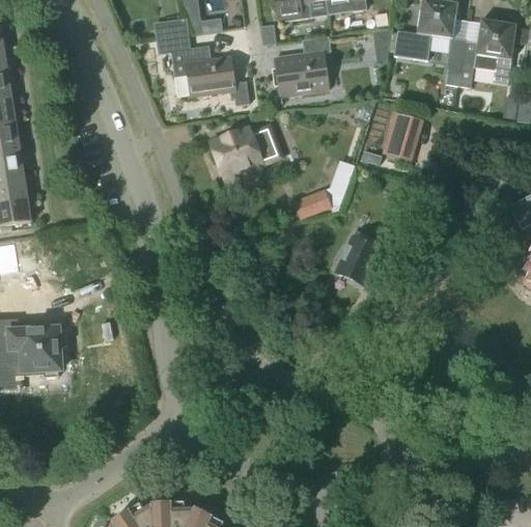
[(329,14),(327,0),(276,0),(279,20),(329,14)]
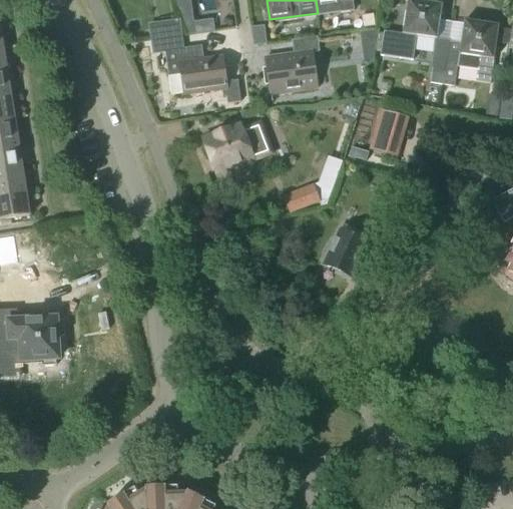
[(327,0),(329,11),(355,7),(354,0),(327,0)]
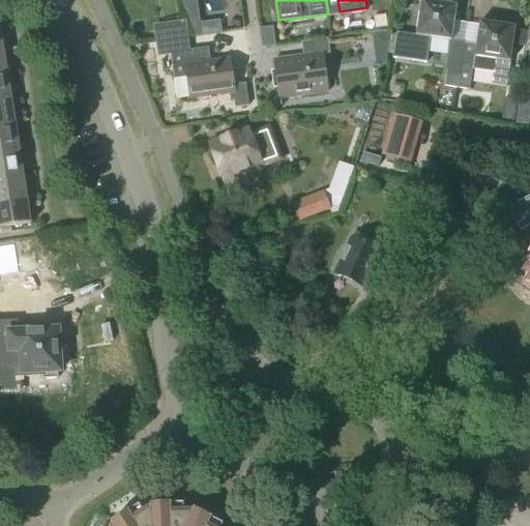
[(421,0),(416,32),(398,29),(393,54),(428,59),(431,34),(452,37),(458,2),(443,0),(421,0)]
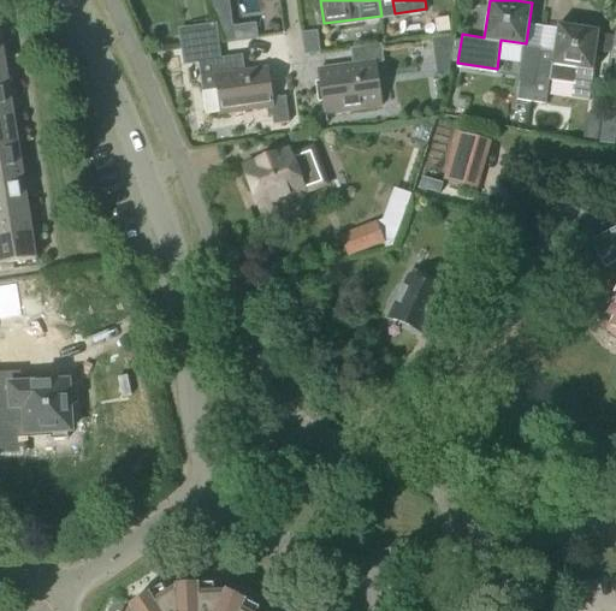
[(539,46),(531,99),(545,101),(549,78),(574,83),(573,94),(590,96),(597,47),(598,31),(599,30),(599,27),(558,21),(554,48),(539,46)]
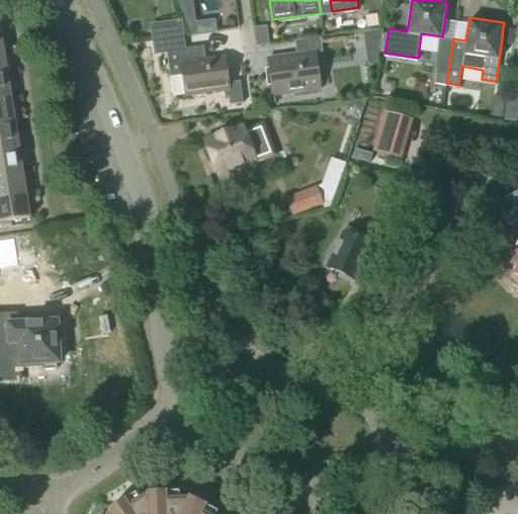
[(266,22),(254,24),(257,43),(269,40),(266,22)]
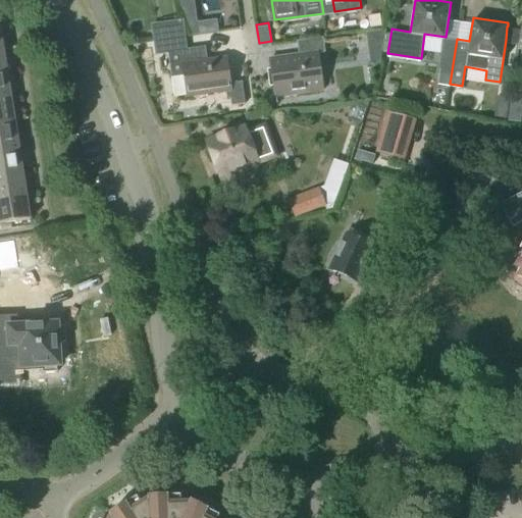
[(383,27),(370,26),(369,58),(382,58),(383,27)]
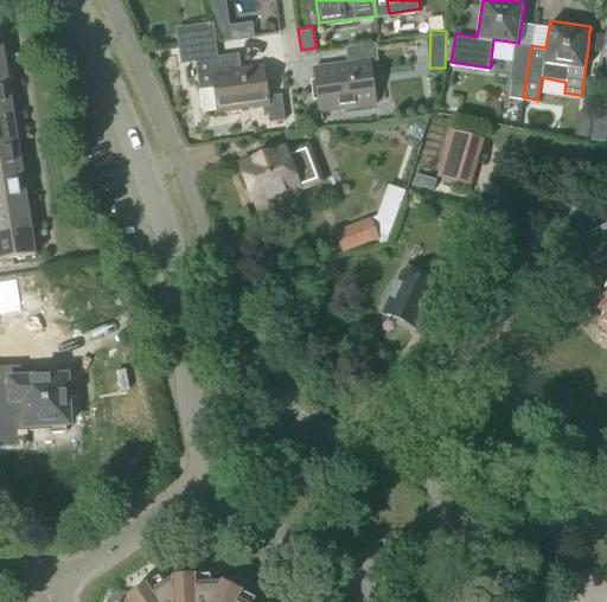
[(605,32),(590,30),(589,31),(588,46),(602,49),(605,32)]
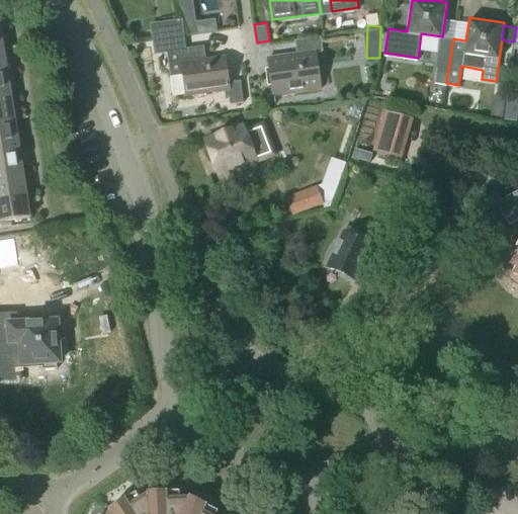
[(153,30),(153,36),(182,33),(182,26),(153,30)]
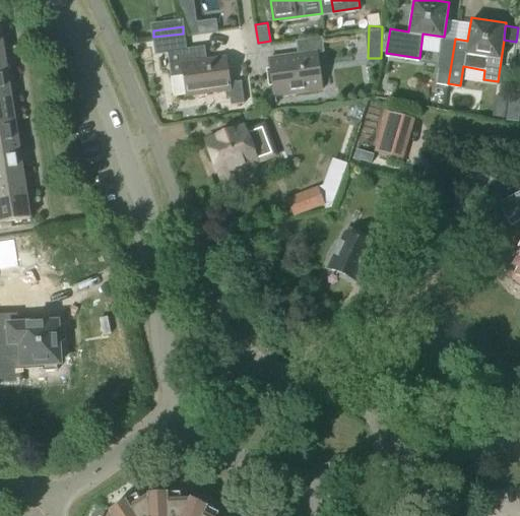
[(317,50),(325,49),(323,34),(297,38),(299,54),(288,56),(288,54),(270,56),(275,92),(322,85),(317,50)]
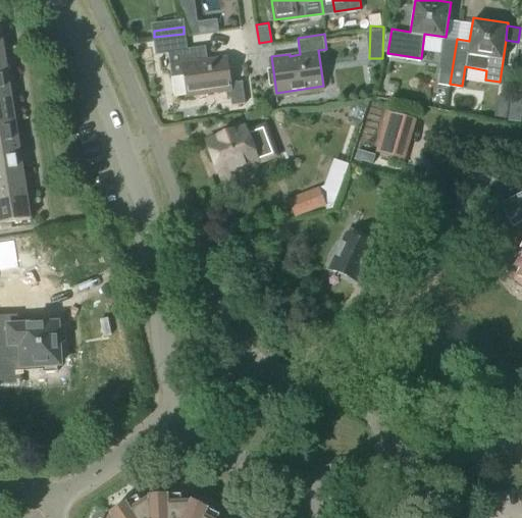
[(457,39),(446,37),(438,83),(450,84),(457,39)]
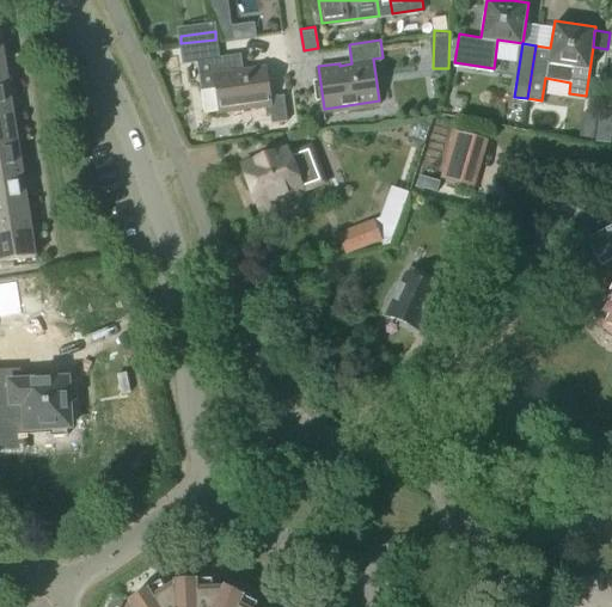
[(283,92),(269,94),(264,65),(234,69),(232,51),(197,56),(201,87),(219,85),(221,108),(269,100),(273,120),(287,118),(283,92)]
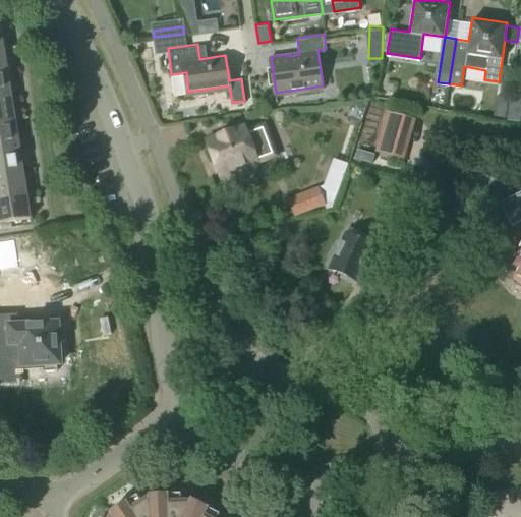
[(0,97),(11,95),(7,70),(0,71),(0,97)]
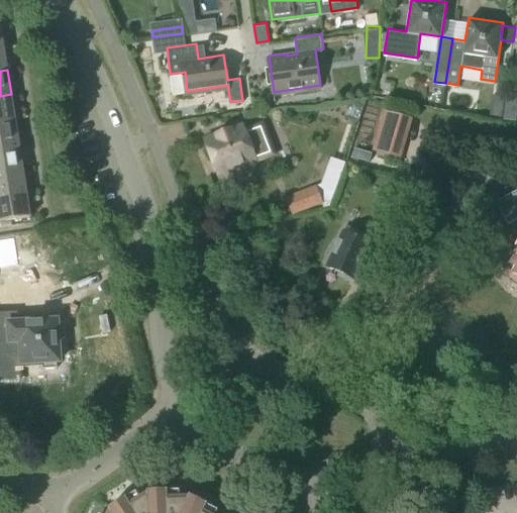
[(0,119),(14,118),(11,94),(0,96),(0,119)]
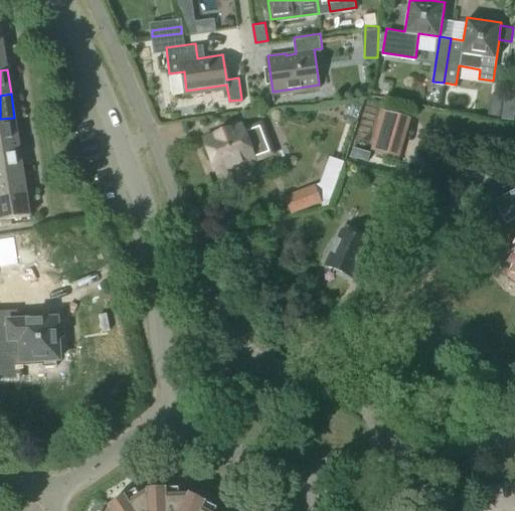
[(514,112),(514,96),(505,95),(502,117),(513,119),(514,113),(514,112)]
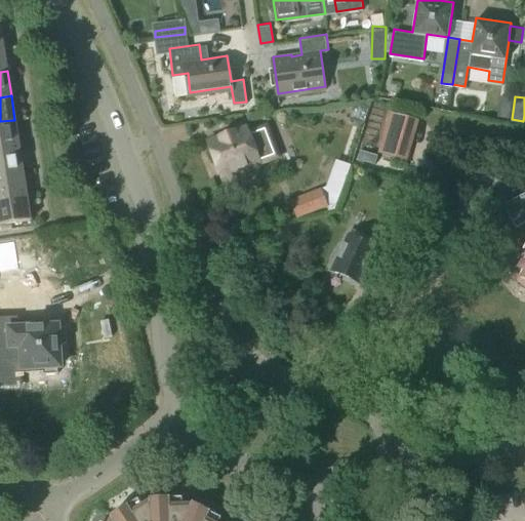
[(415,118),(389,110),(376,149),(402,157),(415,118)]
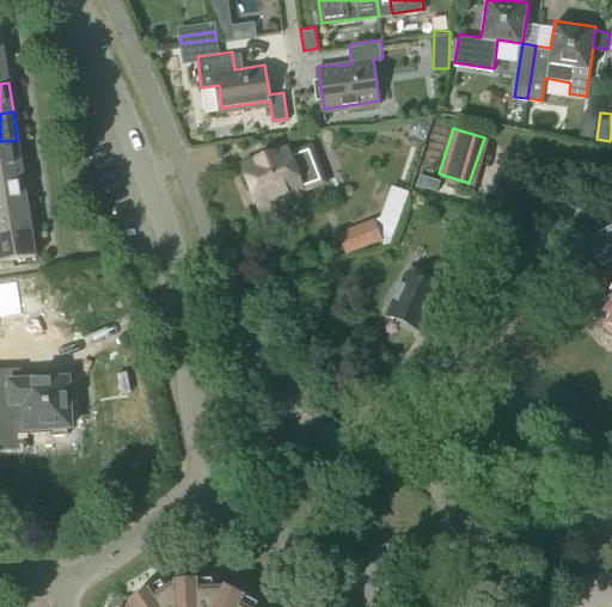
[(17,140),(0,141),(0,171),(22,169),(17,140)]
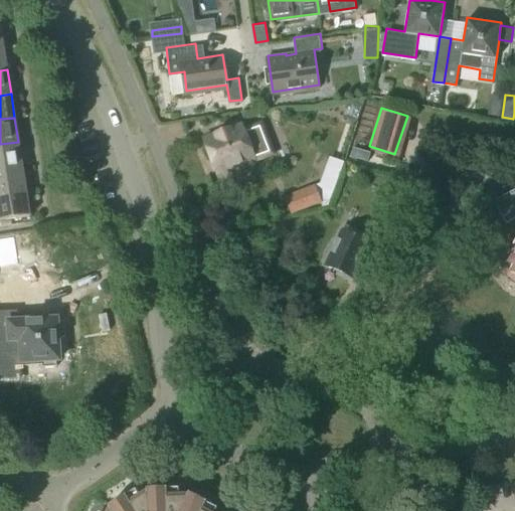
[(271,149),(265,134),(261,122),(244,128),(242,124),(231,128),(230,126),(215,131),(216,134),(204,138),(216,169),(271,149)]
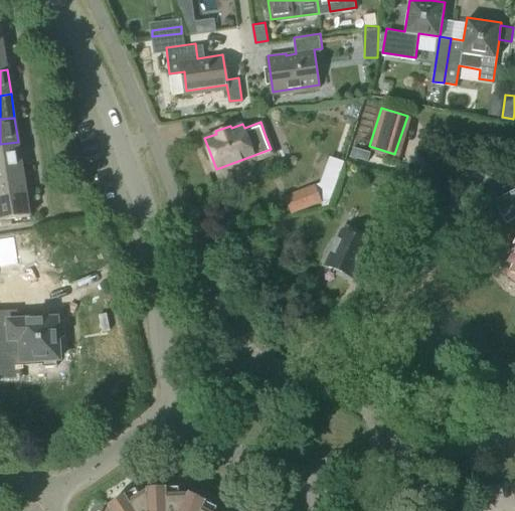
[(0,168),(22,165),(18,142),(0,144),(0,168)]
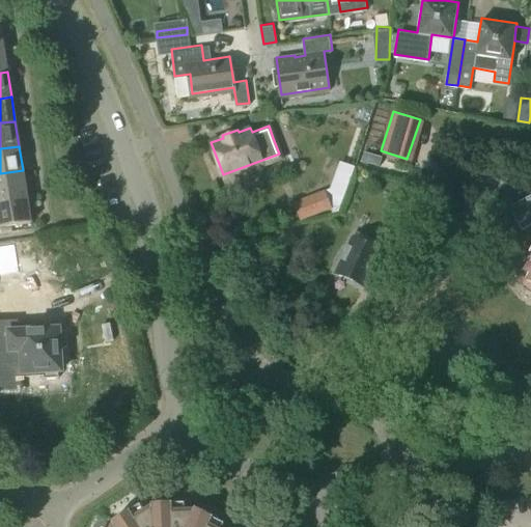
[(364,149),(361,160),(379,164),(382,155),(364,149)]
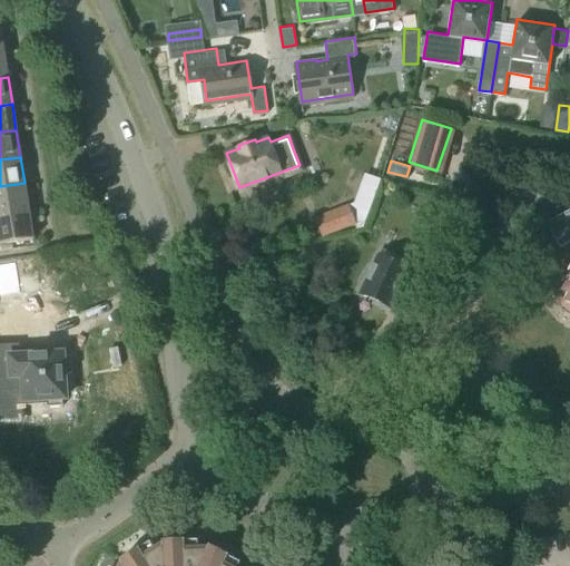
[(25,183),(0,186),(0,214),(29,211),(25,183)]
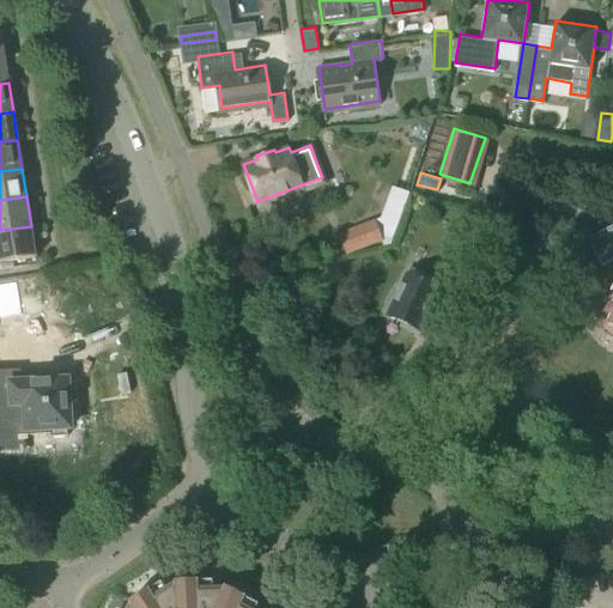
[(382,239),(375,219),(338,232),(346,254),(382,239)]
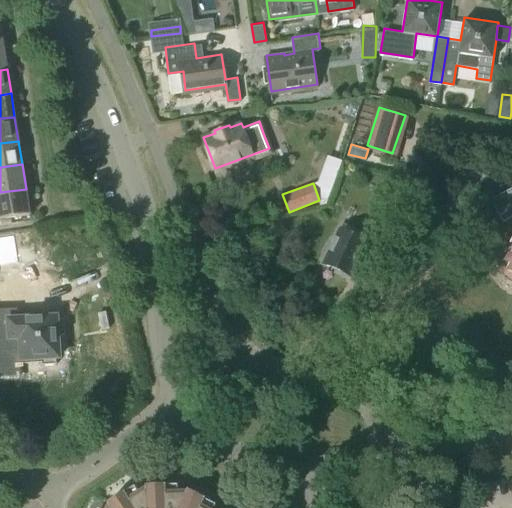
[(511,185),(491,197),(503,219),(511,214),(511,247),(506,259),(503,265),(504,270),(511,274),(511,185)]
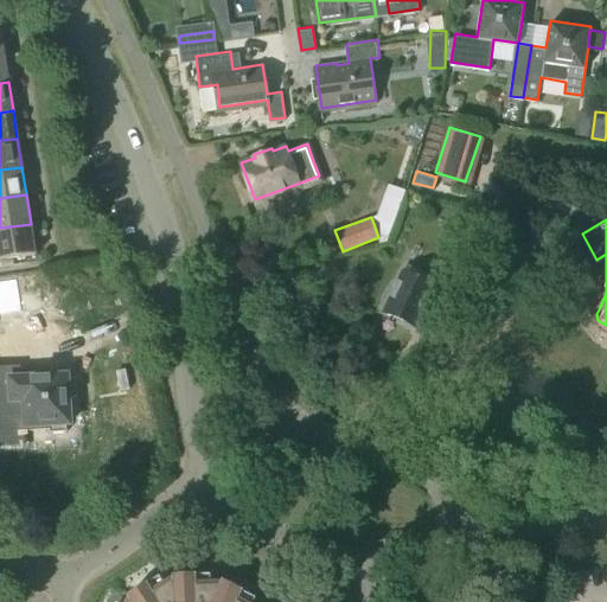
[(0,257),(34,251),(31,224),(0,228),(0,257)]
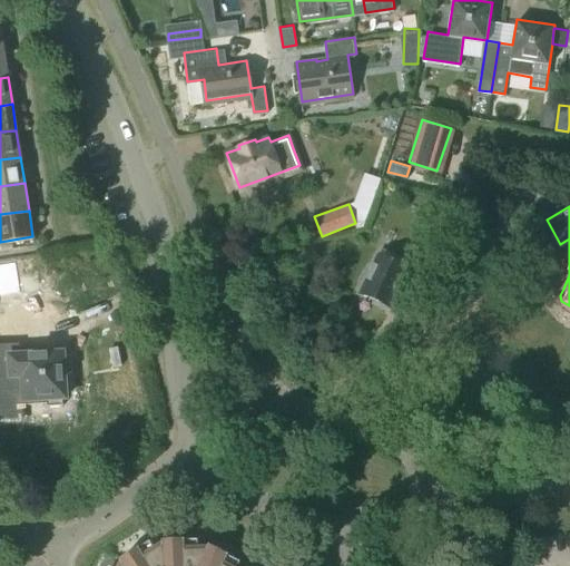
[(410,260),(397,254),(397,253),(383,246),(362,291),(375,298),(373,301),(385,306),(387,303),(390,304),(403,275),(406,277),(411,267),(406,266),(410,260)]
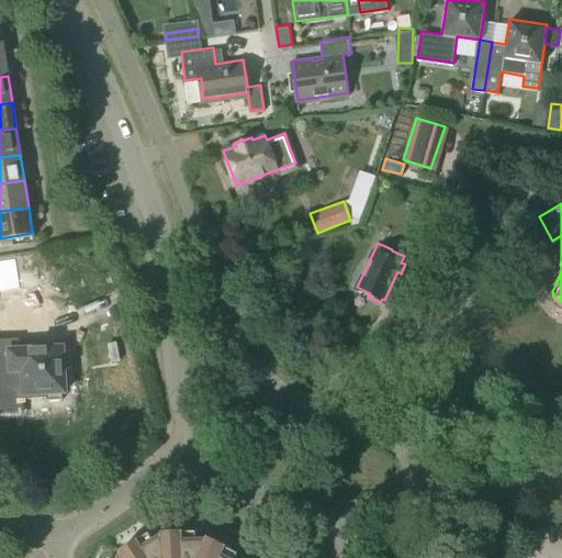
[(0,339),(6,341),(4,332),(17,332),(17,310),(0,310),(0,339)]
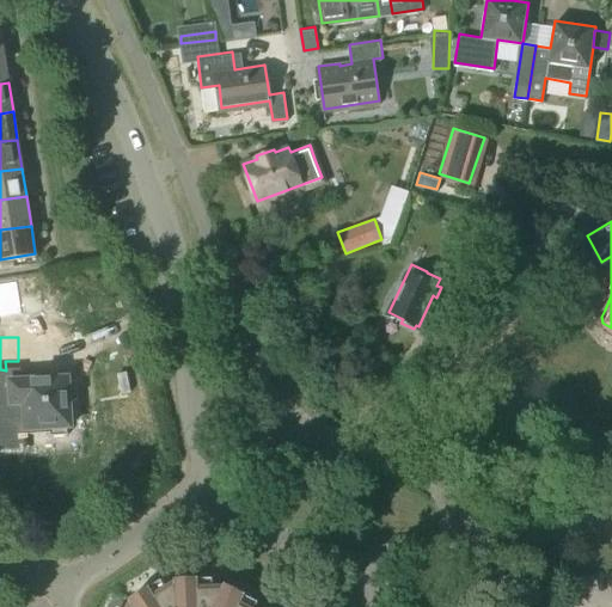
[(2,381),(5,425),(17,425),(18,436),(28,435),(28,433),(49,430),(50,434),(67,433),(67,425),(71,424),(68,400),(77,396),(75,381),(67,376),(47,378),(47,369),(31,371),(31,379),(2,381)]
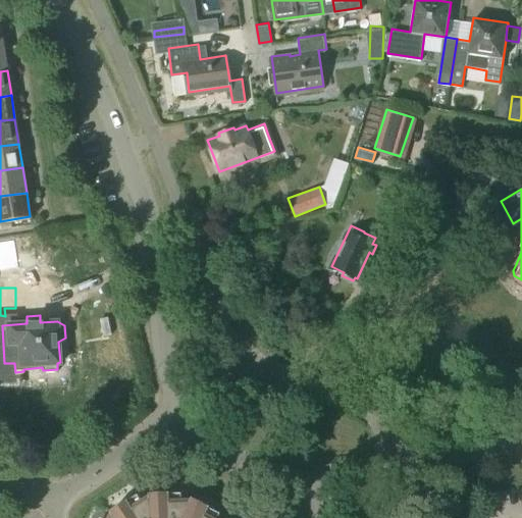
[(210,517),(204,515),(208,507),(191,498),(190,501),(168,502),(168,493),(148,494),(149,497),(131,508),(125,501),(109,511),(111,513),(108,517),(210,517)]
